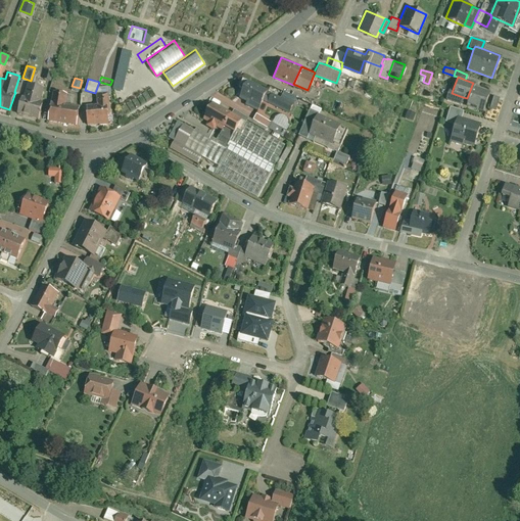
[(266,89),(247,80),(238,97),(245,100),(244,103),(256,108),(261,98),(266,89)]
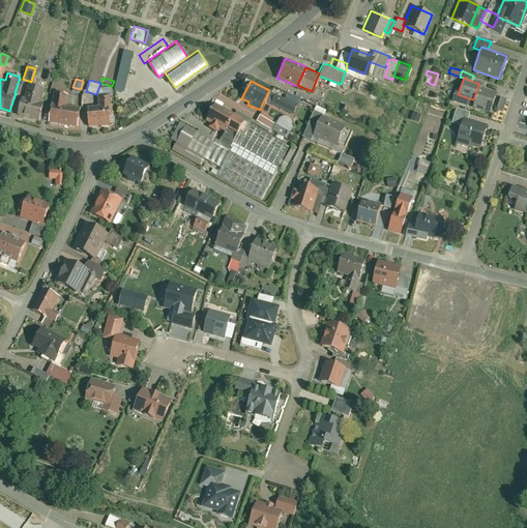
[(18,113),(38,119),(44,103),(40,101),(46,88),(28,83),(24,96),(23,96),(18,113)]
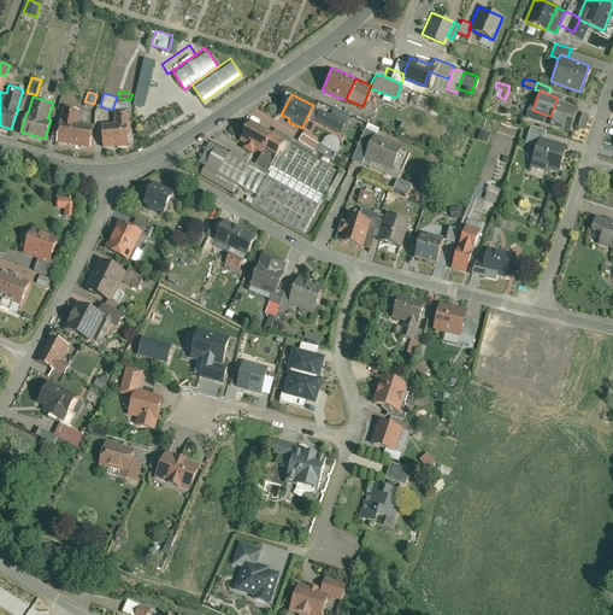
[(567,130),(576,106),(556,100),(550,116),(548,123),(567,130)]
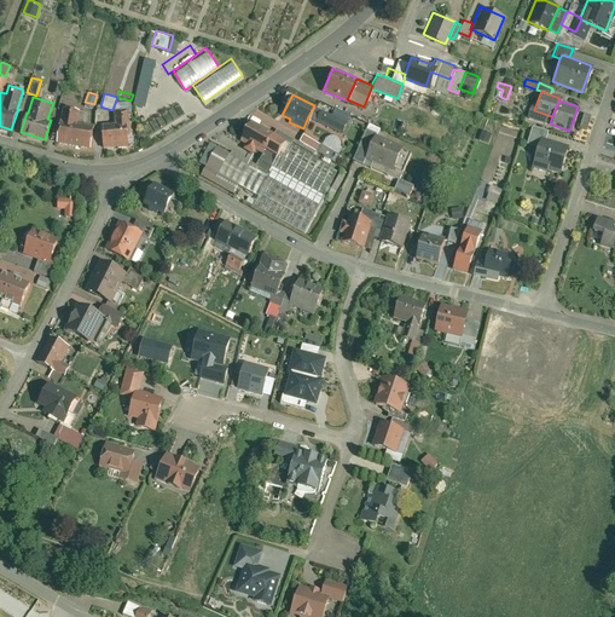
[(545,121),(547,115),(534,110),(537,103),(532,102),(527,115),(545,121)]
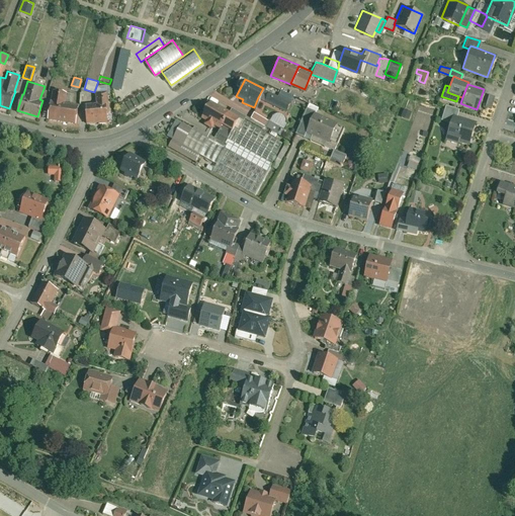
[(48,88),(45,100),(51,101),(52,91),(59,91),(59,90),(48,88)]
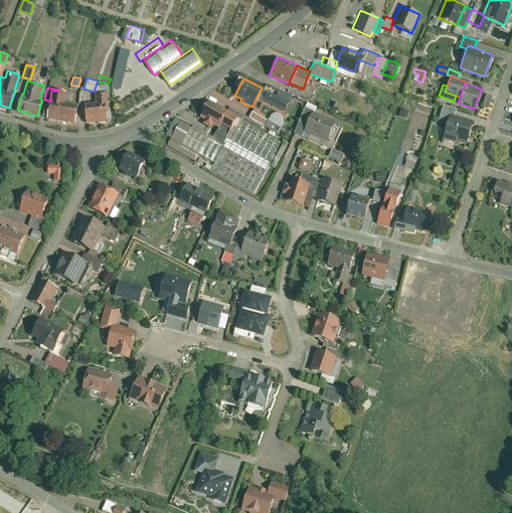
[(262,88),(257,97),(262,100),(267,90),(262,88)]
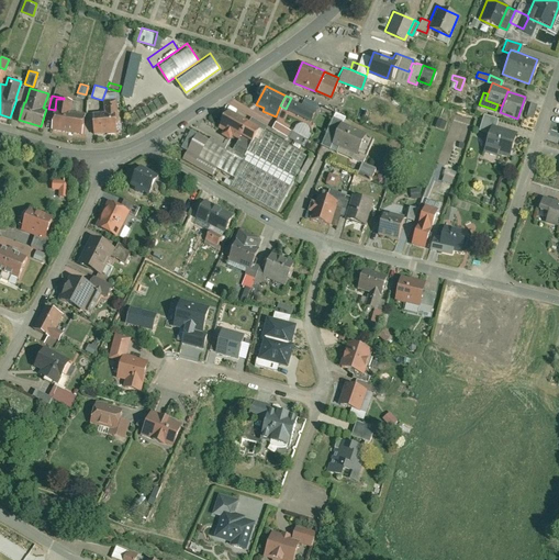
[(291,98),(286,109),(308,119),(313,108),(291,98)]
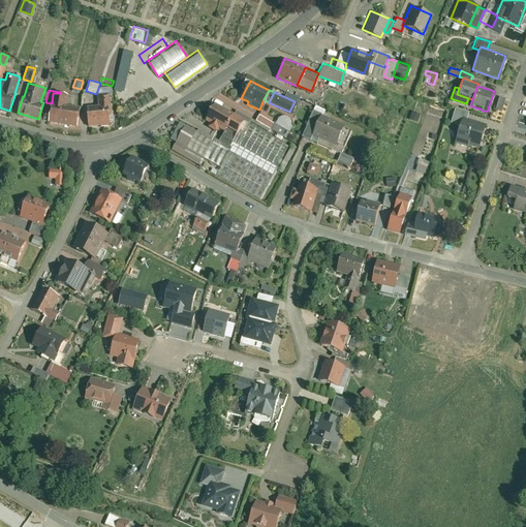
[(49,121),(78,125),(80,106),(74,105),(67,104),(68,95),(65,94),(60,93),(53,93),(52,103),(49,121)]
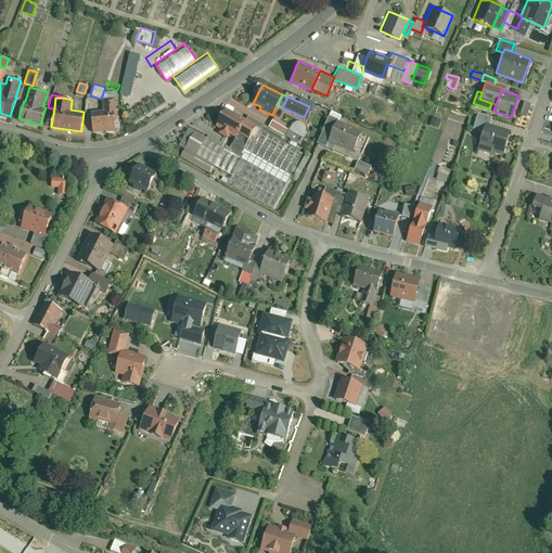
[(68,99),(72,100),(71,110),(78,111),(79,99),(68,98),(68,99)]
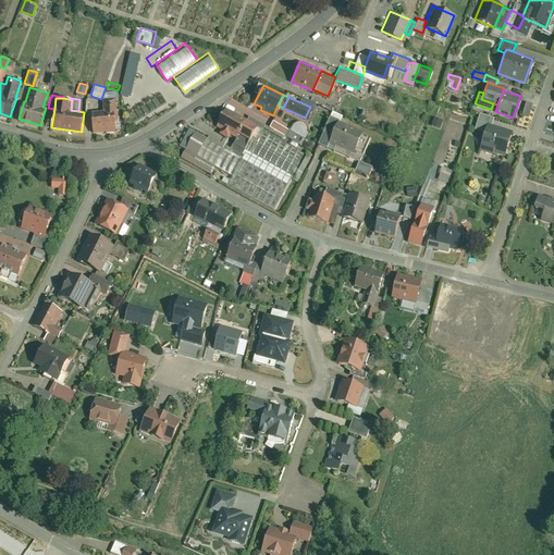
[(91,111),(93,133),(117,131),(115,121),(117,121),(115,99),(103,100),(103,110),(91,111)]
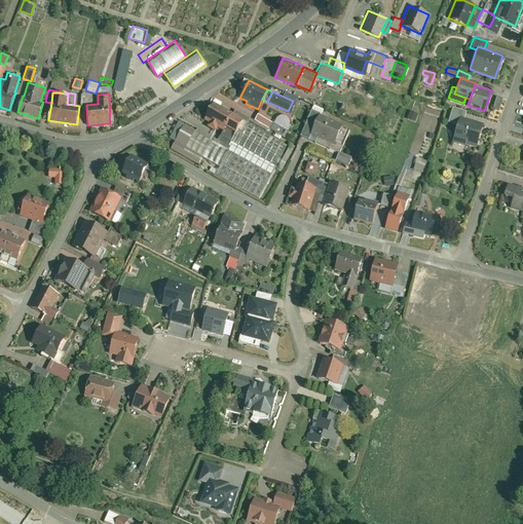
[(231,112),(214,103),(204,119),(209,121),(207,124),(216,129),(218,126),(222,128),(232,135),(241,118),(231,112)]
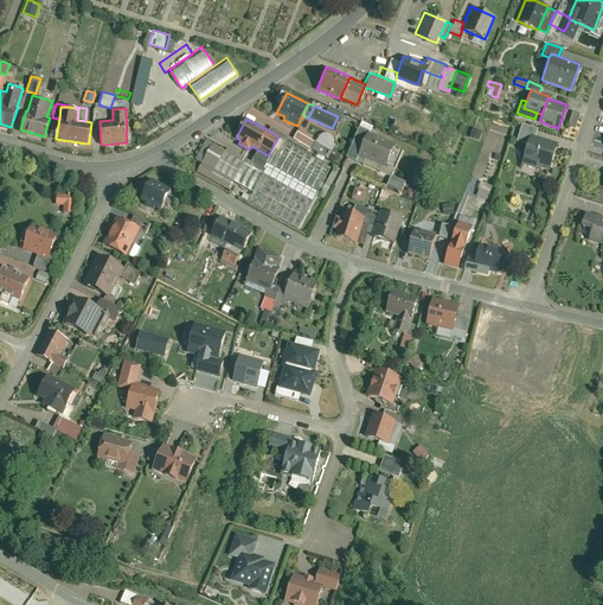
[(514,142),(526,146),(530,134),(534,135),(537,127),(521,122),(514,142)]
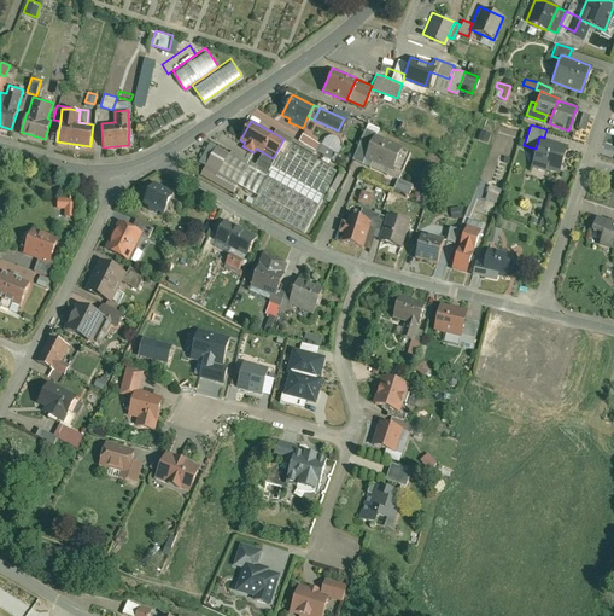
[(274,127),(272,132),(284,139),(313,155),(315,150),(297,139),(274,127)]
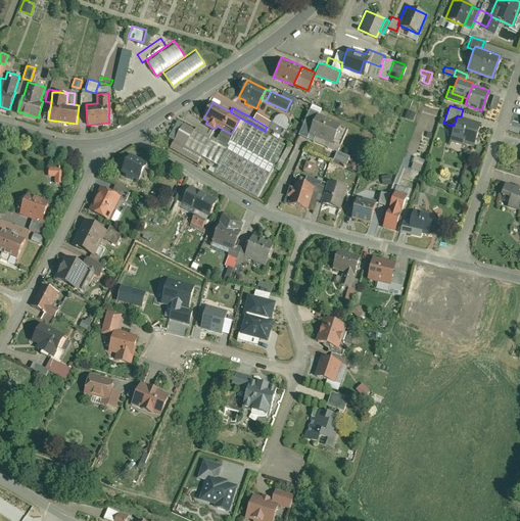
[(308,133),(317,112),(317,111),(309,107),(296,132),(305,136),(308,133)]
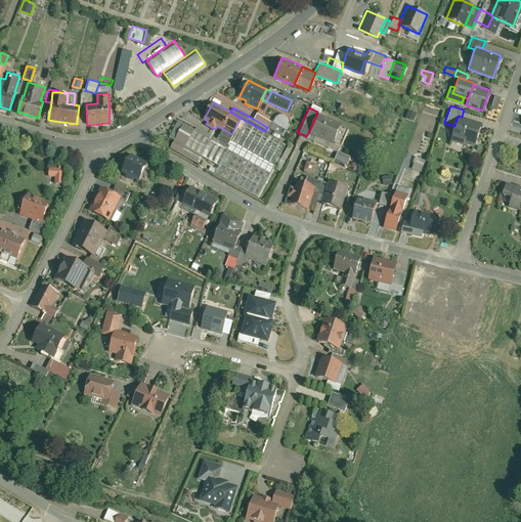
[(252,118),(267,127),(271,121),(255,112),(252,118)]
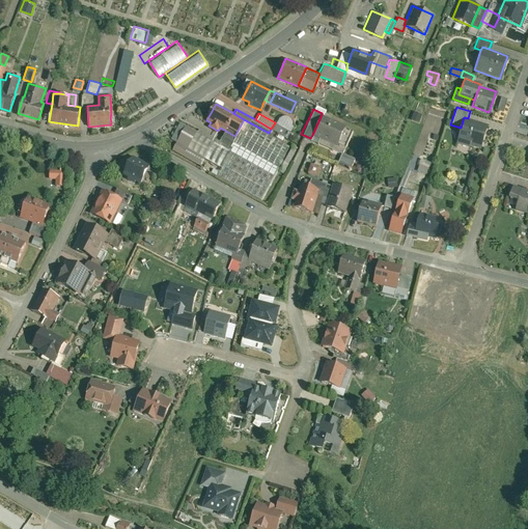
[(344,124),(322,114),(312,135),(332,144),(335,145),(343,127),(344,124)]
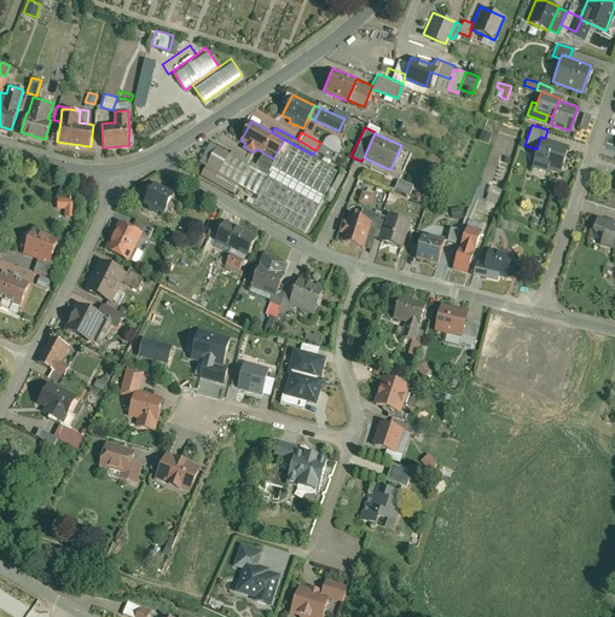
[(556,174),(566,145),(545,138),(540,137),(537,149),(531,166),(556,174)]
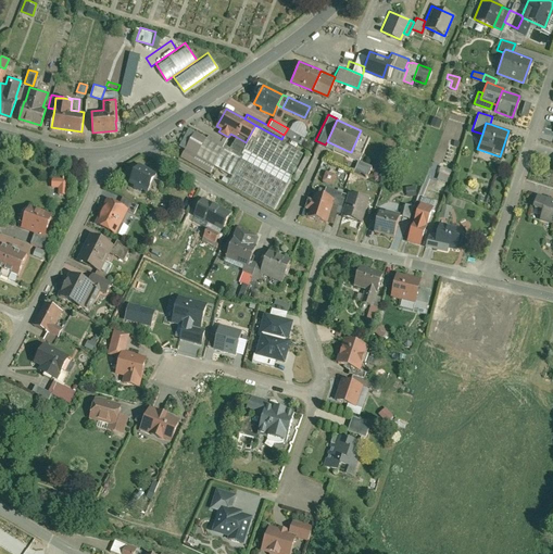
[(281,139),(255,125),(246,142),(243,146),(246,148),(242,153),(241,156),(287,181),(303,151),(281,139)]
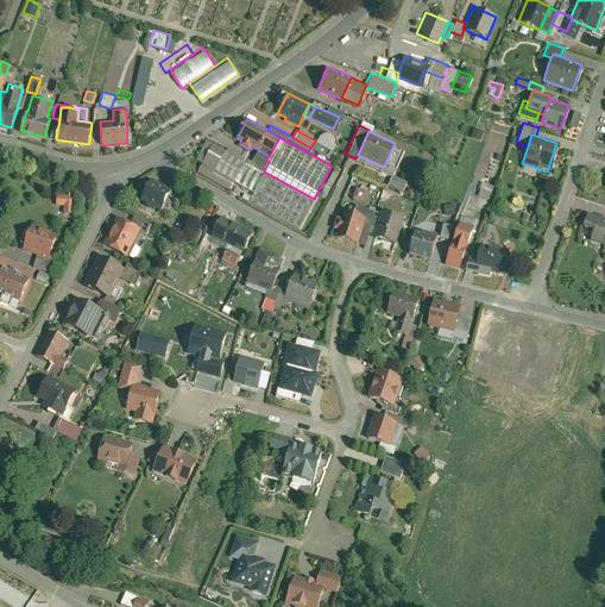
[(215,169),(226,150),(206,139),(195,157),(202,162),(215,169)]
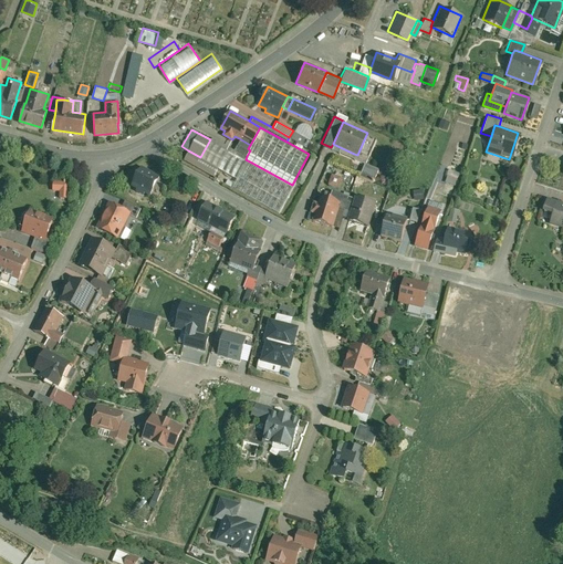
[(293,129),(293,131),(289,137),(303,145),(308,136),(293,129)]
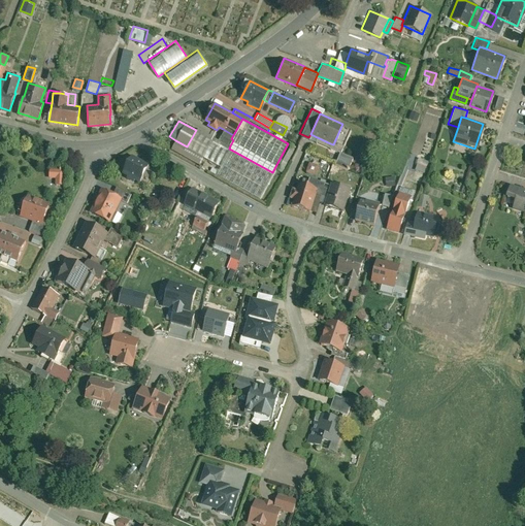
[(350,129),(341,126),(333,144),(330,143),(329,146),(338,151),(339,152),(339,151),(350,129)]
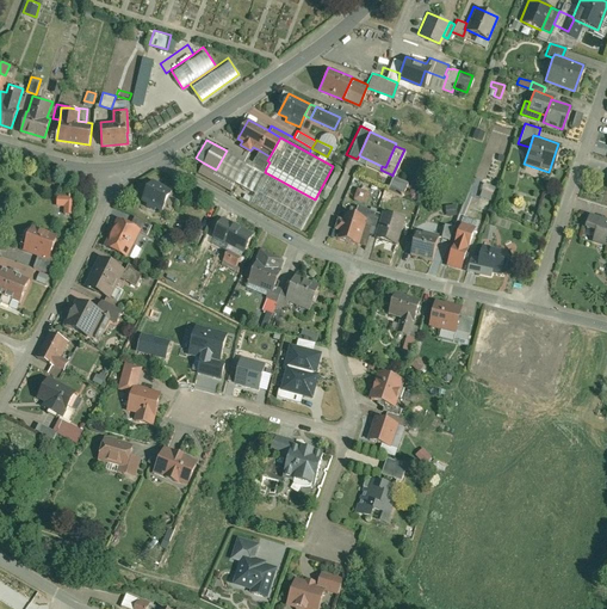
[(227,151),(243,160),(246,157),(229,147),(227,151)]
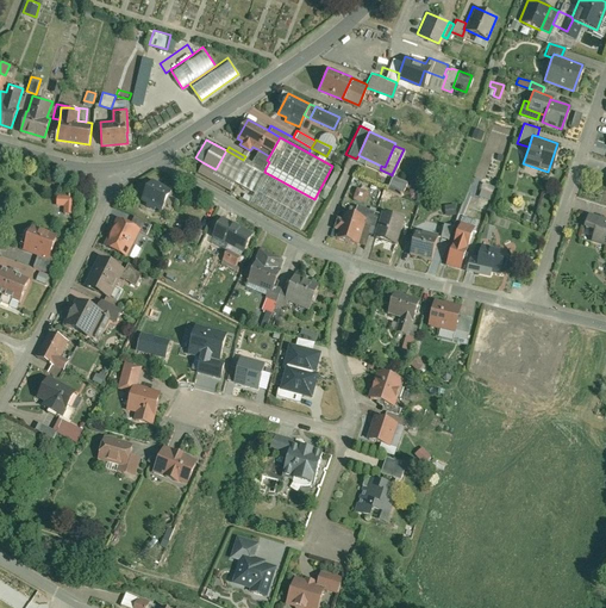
[(266,168),(269,162),(267,160),(269,156),(257,149),(251,160),(266,168)]
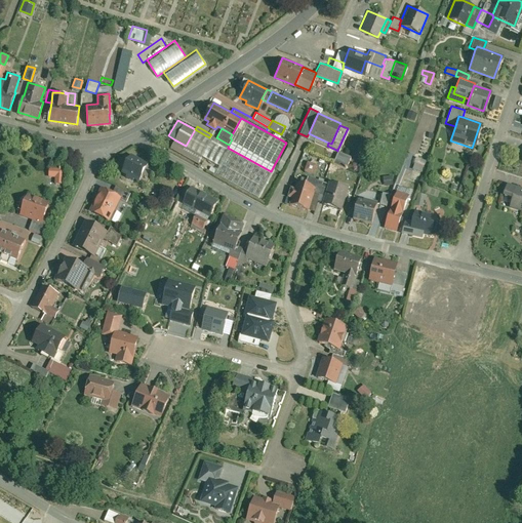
[(218,163),(228,148),(209,137),(195,129),(186,146),(203,155),(218,163)]
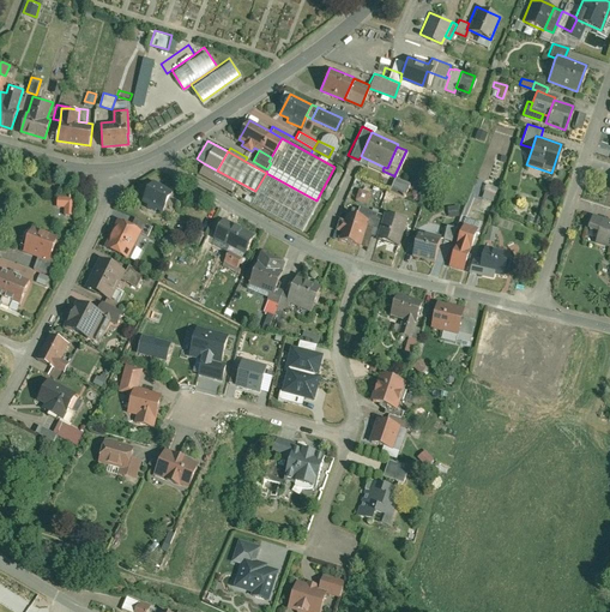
[(217,171),(204,163),(199,172),(231,190),(237,181),(217,171)]
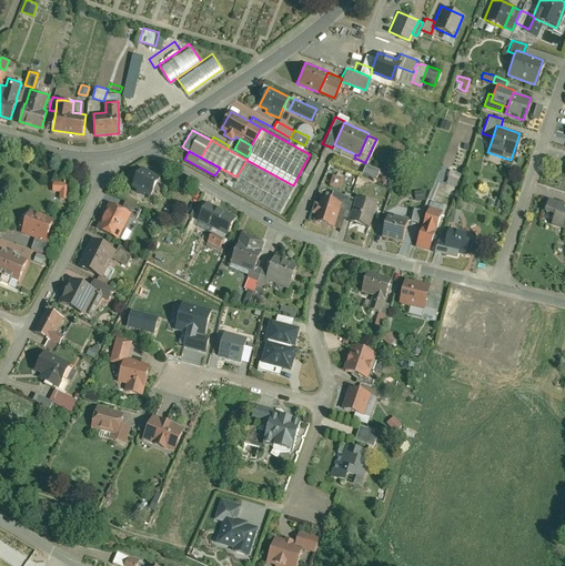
[(293,185),(246,160),(236,177),(231,185),(279,212),(293,185)]
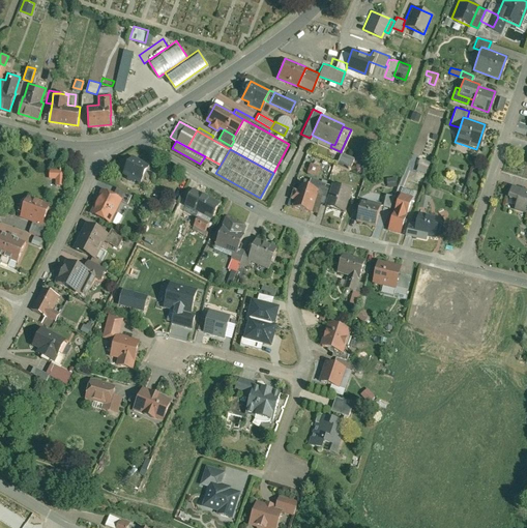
[(353,156),(341,151),(341,152),(340,151),(335,163),(348,168),(353,156)]
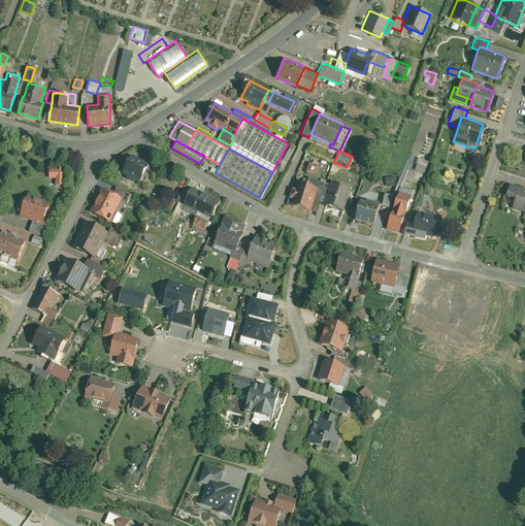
[(150,164),(132,156),(124,172),(140,182),(150,164)]
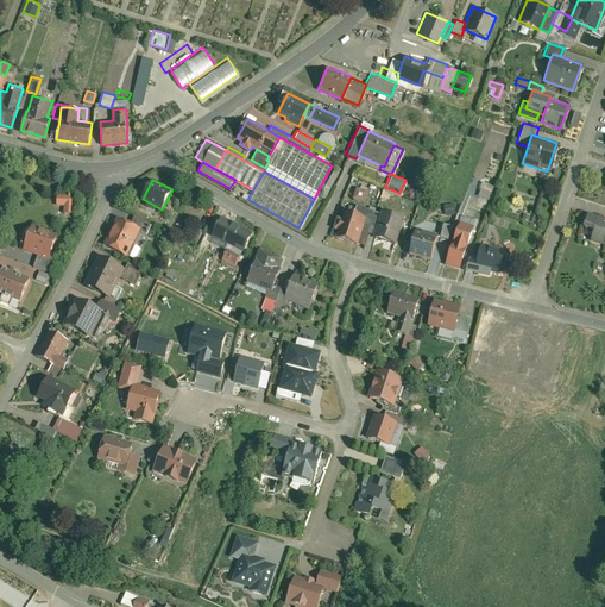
[(481,181),(477,194),(489,198),(492,185),(481,181)]
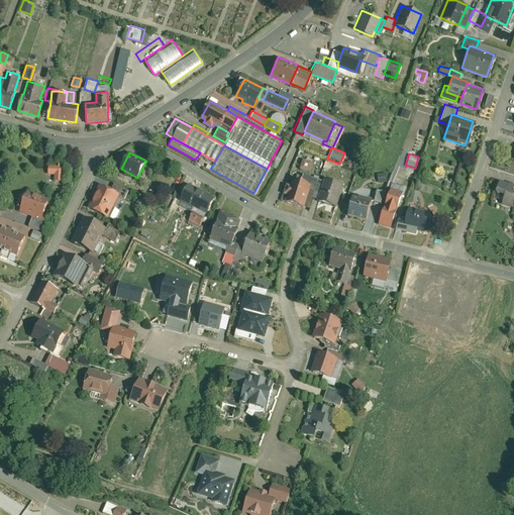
[(299,168),(309,171),(312,161),(302,158),(299,168)]
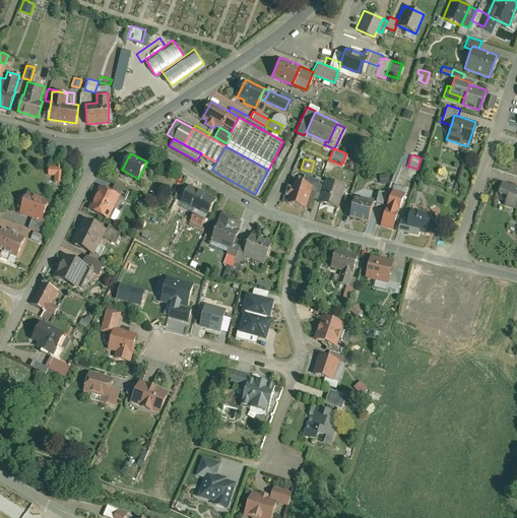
[(54,175),(53,181),(61,182),(64,167),(50,165),(48,174),(54,175)]
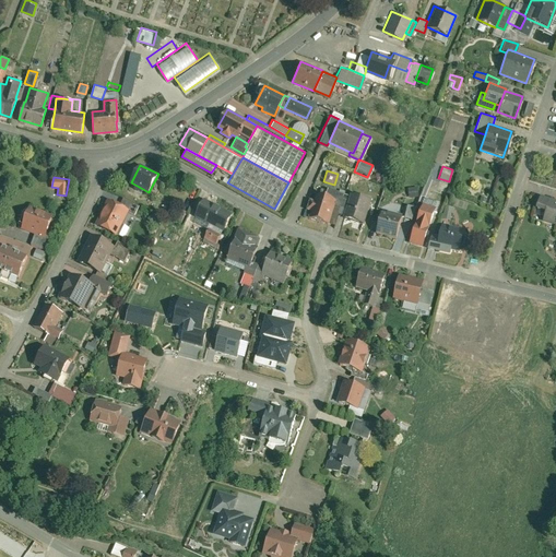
[(417,192),(416,182),(406,182),(407,193),(417,192)]
